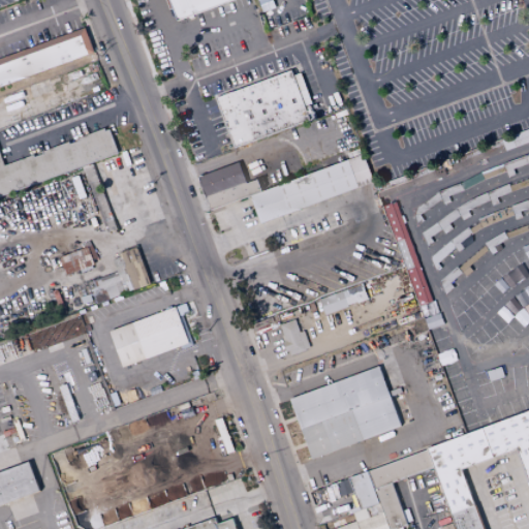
[(237,0),(178,22),(174,9),(172,10),(167,0),(237,0)]
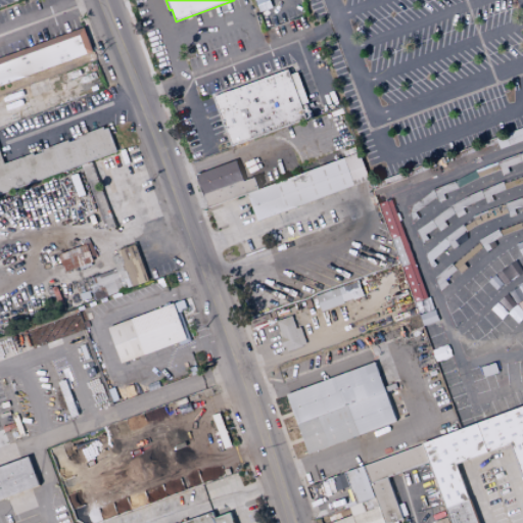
[(211,96),(286,68),(288,74),(296,72),(307,102),(306,102),(312,115),(230,146),(211,96)]
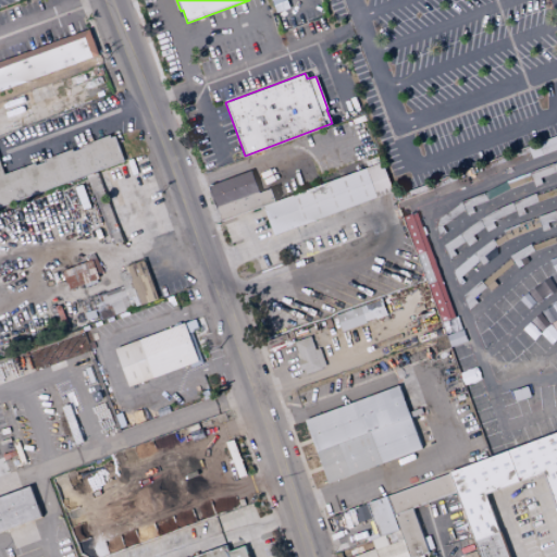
[(0,206),(123,160),(114,137),(111,139),(109,136),(83,146),(84,148),(74,152),(73,149),(45,160),(46,162),(36,165),(35,163),(5,174),(0,159),(0,206)]
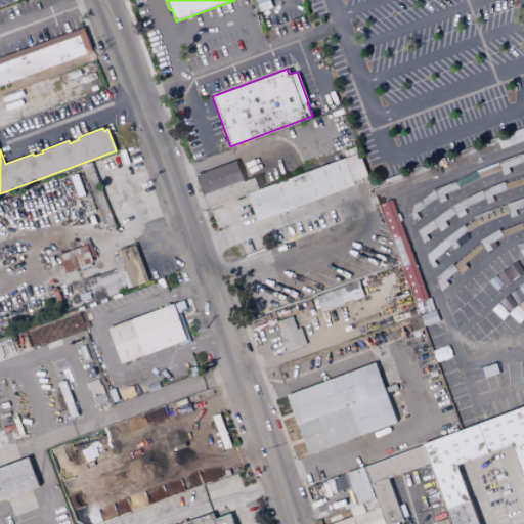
[(523,140),(523,128),(495,135),(498,146),(523,140)]
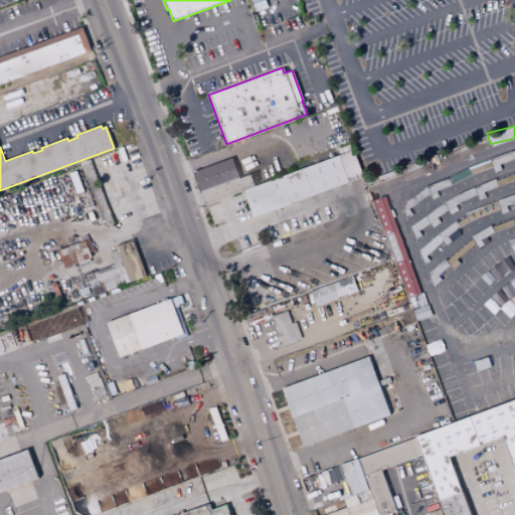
[(245,161),(253,158),(252,154),(262,151),(273,147),(283,175),(263,182),(259,174),(251,176),(245,161)]
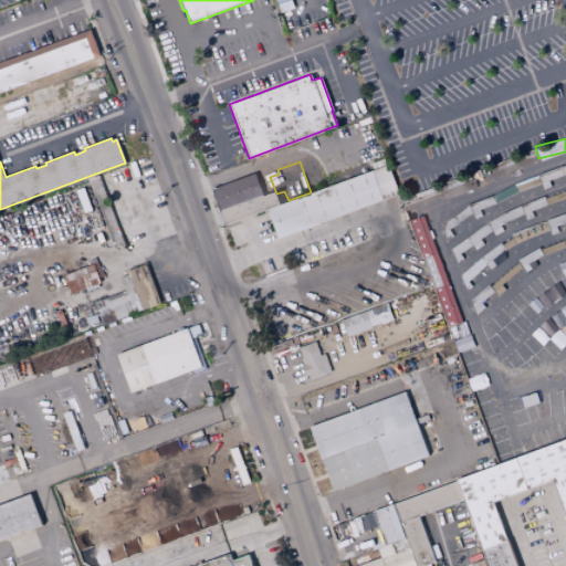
[(559,166),(537,175),(541,184),(543,189),(551,187),(548,180),(563,175),(559,166)]
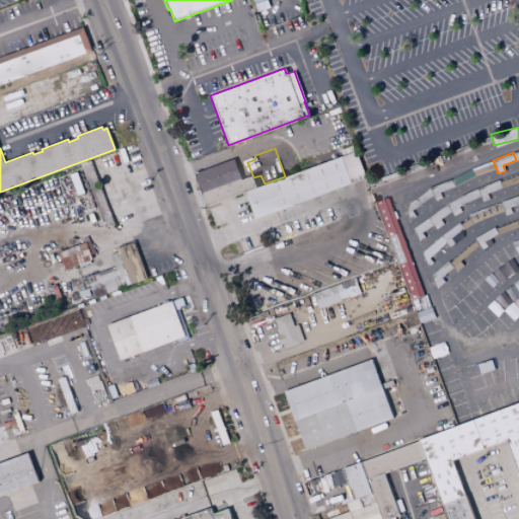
[(254,220),(244,193),(256,188),(341,156),(351,183),(256,219),(254,220)]
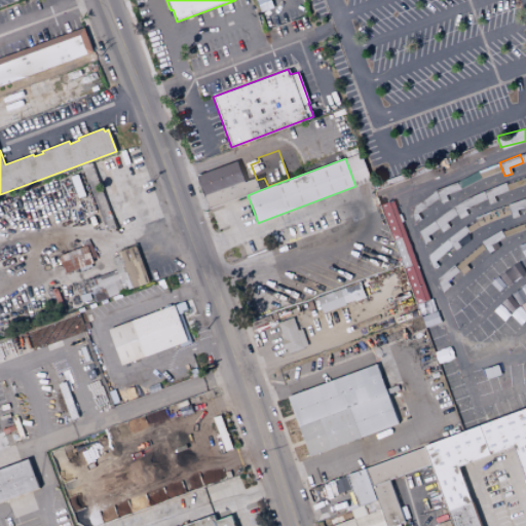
[(197,176),(237,160),(246,182),(256,178),(260,190),(248,195),(210,209),(197,176)]
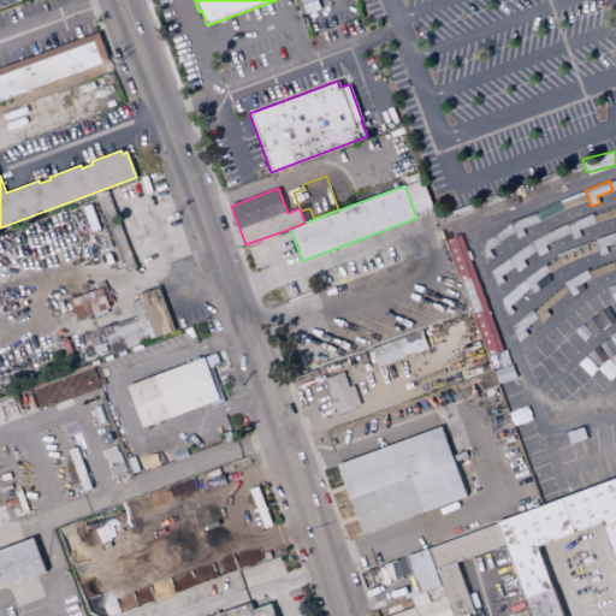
[(585,190),(558,200),(563,209),(588,200),(585,190)]
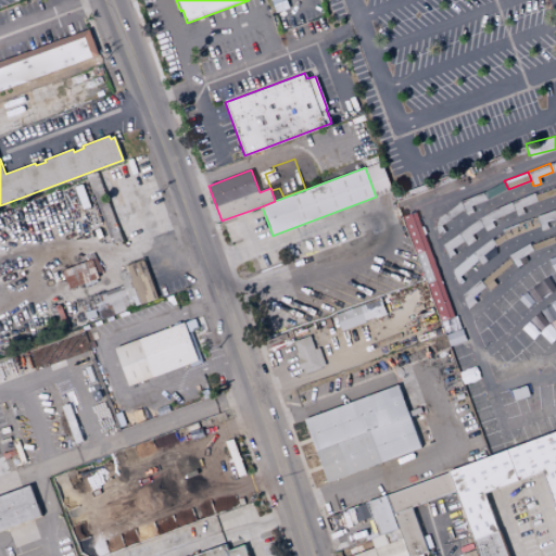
[(504,180),(482,192),(487,200),(508,189),(504,180)]
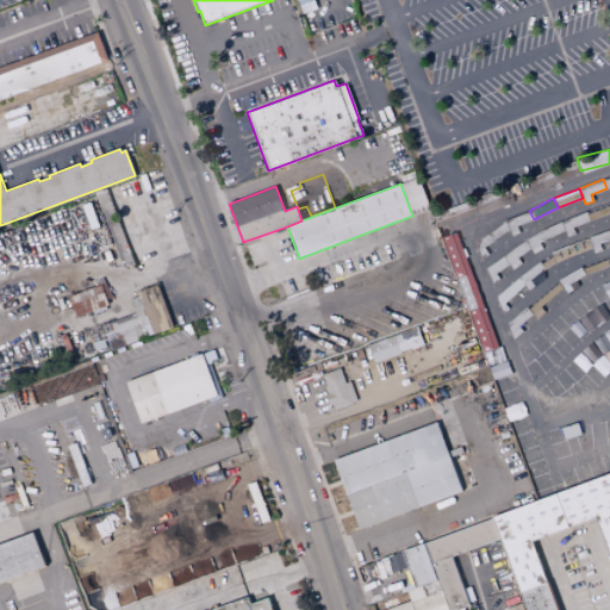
[(609,201),(585,211),(589,221),(609,213),(609,201)]
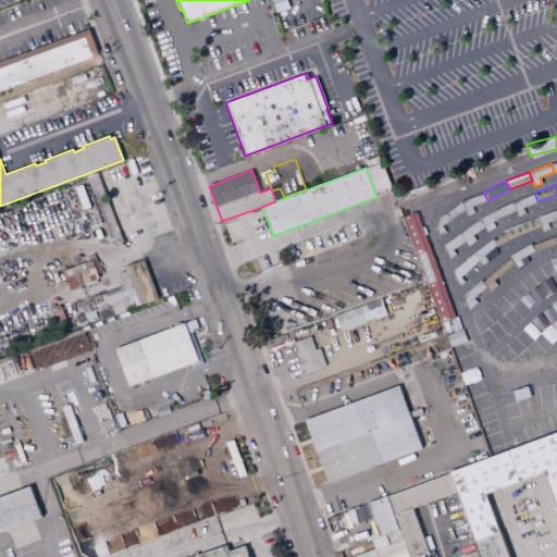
[(483,193),(460,201),(466,214),(473,212),(471,207),(487,200),(483,193)]
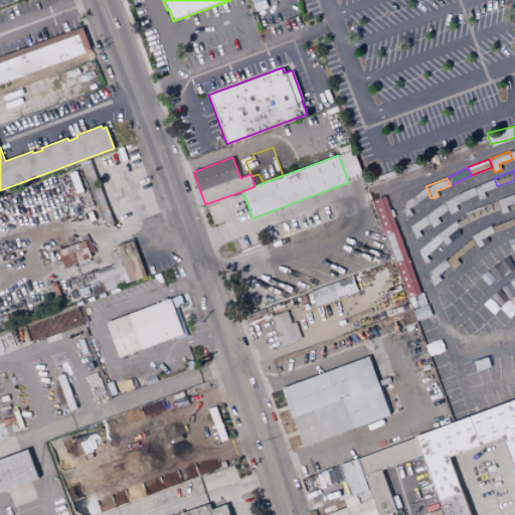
[(494,178),(473,186),(476,194),(478,200),(485,197),(483,192),(497,186),(494,178)]
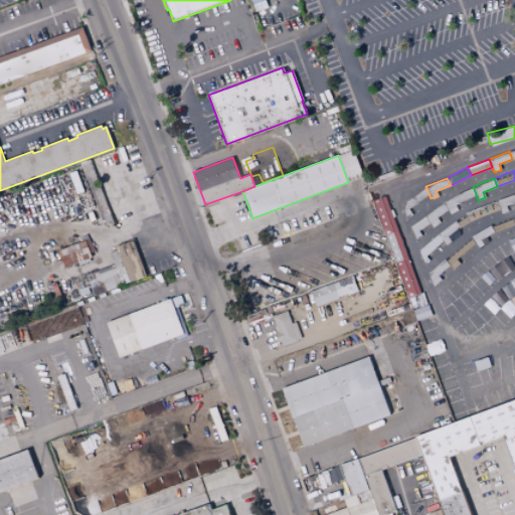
[(425,185),(400,204),(405,218),(411,214),(407,209),(428,193),(425,185)]
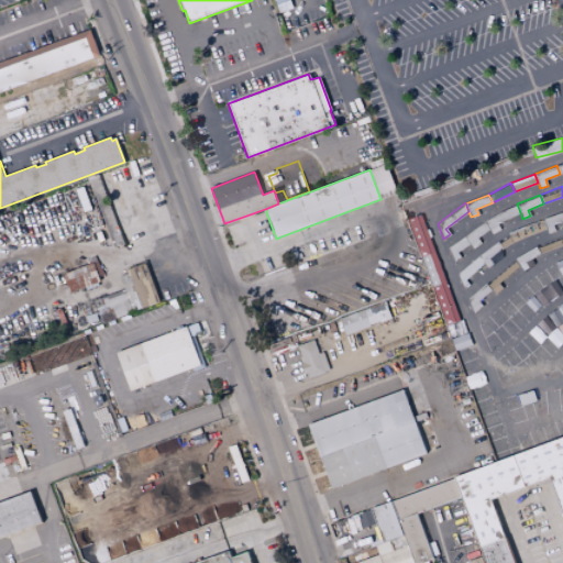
[(517,203),(498,212),(484,221),(488,229),(492,234),(500,229),(497,224),(504,220),(520,212),(517,203)]
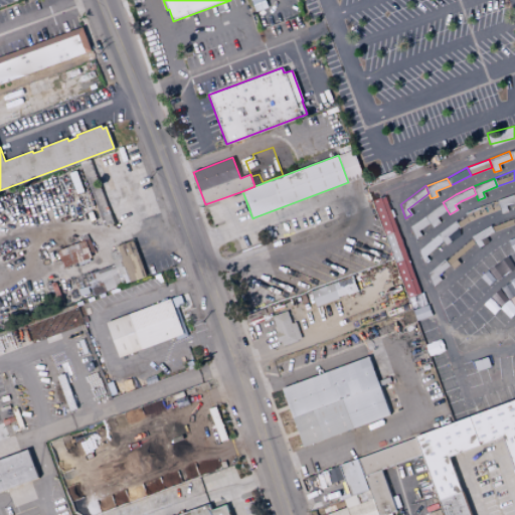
[(514,192),(496,200),(499,209),(501,213),(507,210),(505,205),(514,201),(514,192)]
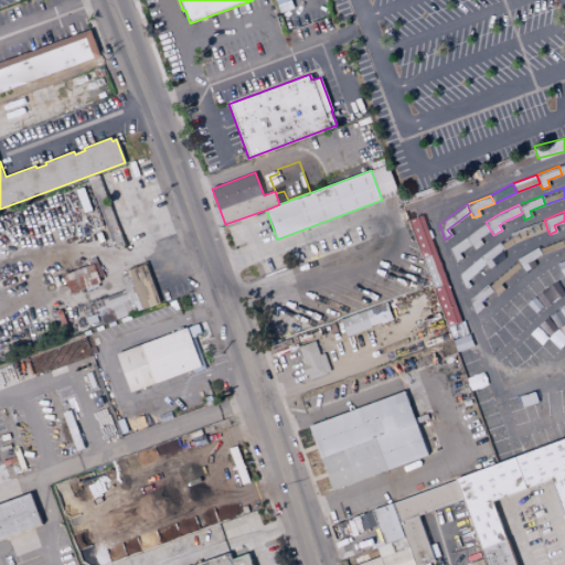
[(422,214),(461,321),(447,327),(408,221),(407,220),(422,214)]
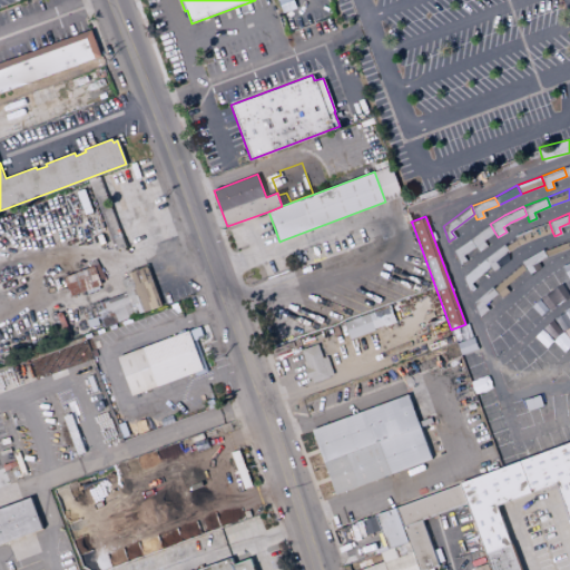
[(549,222),(529,228),(513,236),(513,237),(518,245),(518,246),(534,238),(552,232),(549,222)]
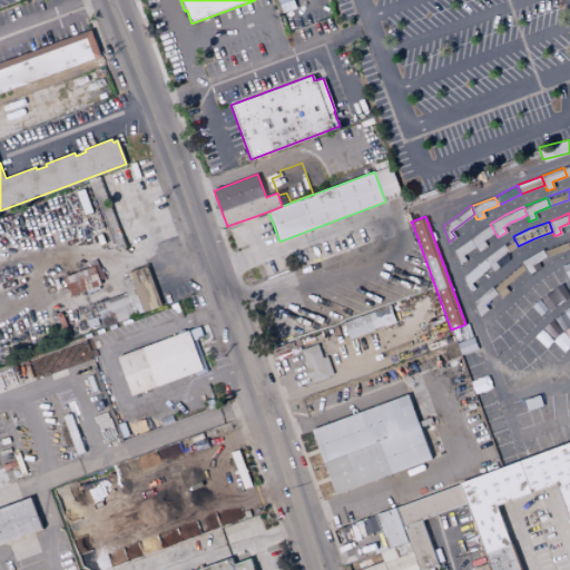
[(490,224),(469,239),(474,246),(478,252),(487,246),(482,241),(494,232),(490,224)]
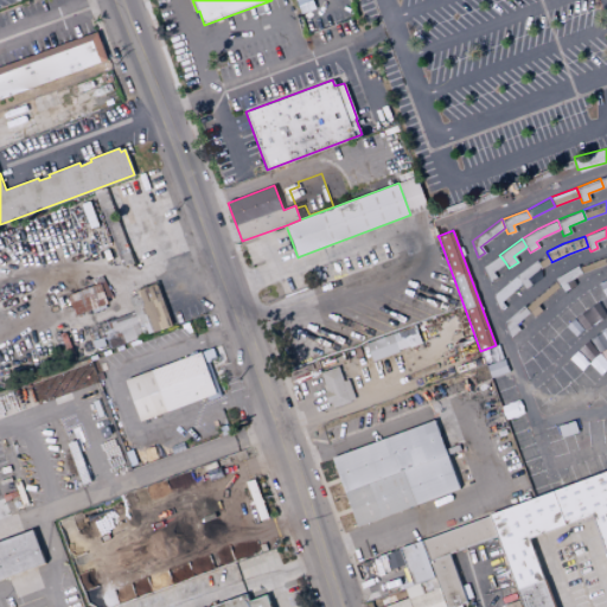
[(547,253),(536,260),(541,268),(542,268),(551,261),(547,253)]
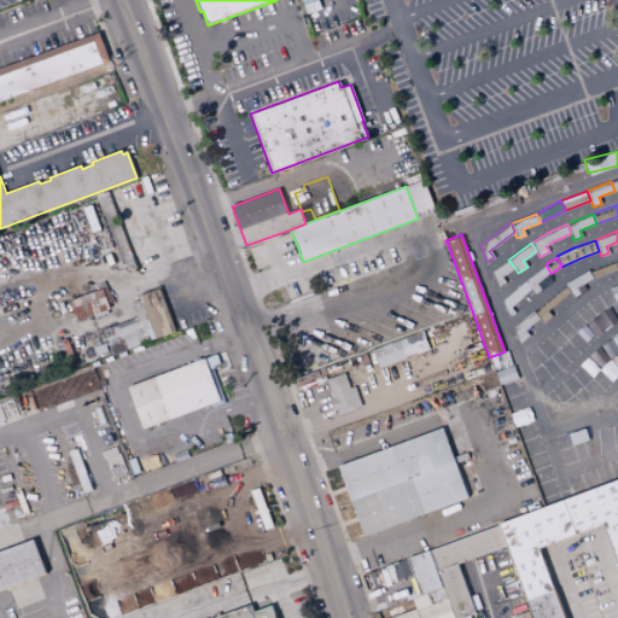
[(508,260),(490,272),(497,287),(505,283),(501,277),(514,267),(508,260)]
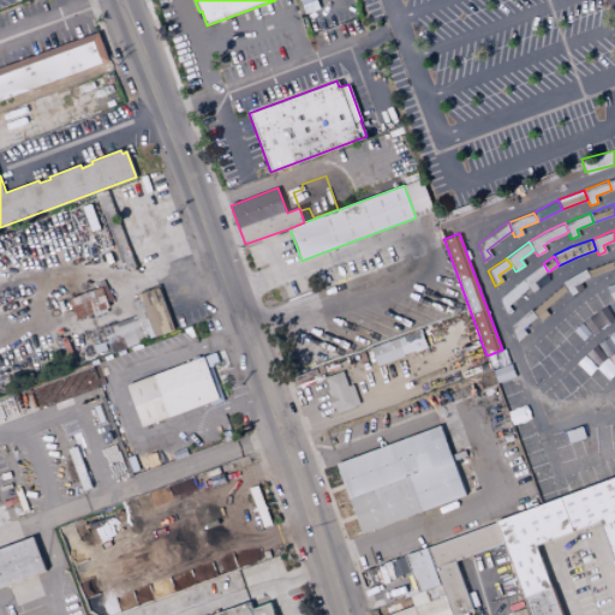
[(610,258),(586,268),(587,268),(586,269),(590,278),(614,268),(610,258)]
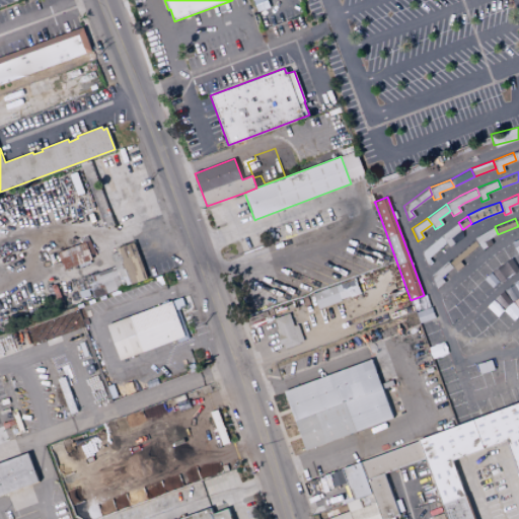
[(458,222),(440,235),(445,242),(449,247),(454,242),(451,238),(462,229),(458,222)]
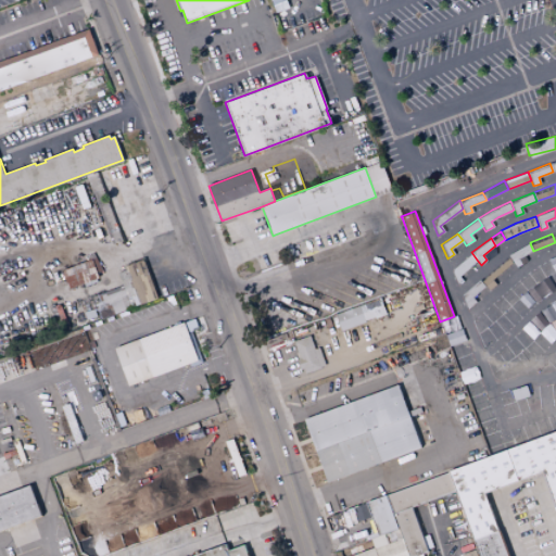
[(528,242),(533,251),(518,260),(522,264),(517,267),(513,262),(507,255),(528,242)]
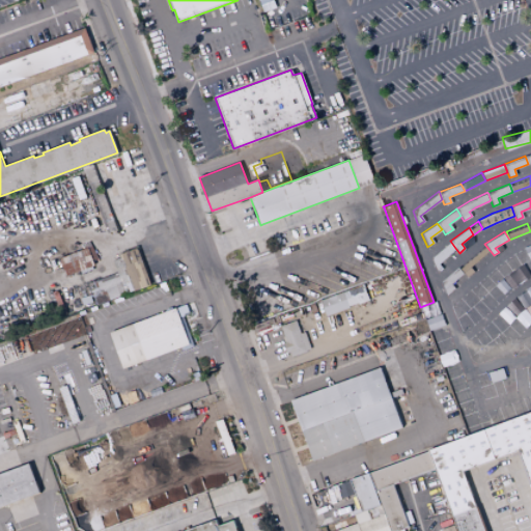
[(450,241),(430,258),(437,270),(439,271),(442,269),(439,263),(455,248),(450,241)]
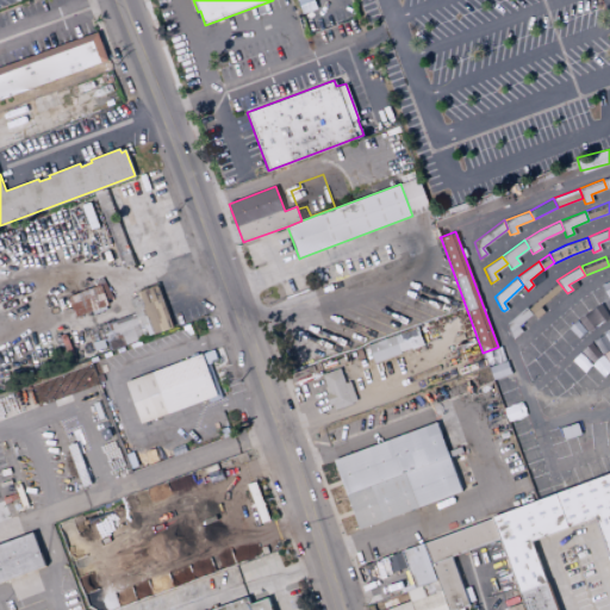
[(556,280),(526,306),(537,318),(545,312),(540,306),(562,287),(556,280)]
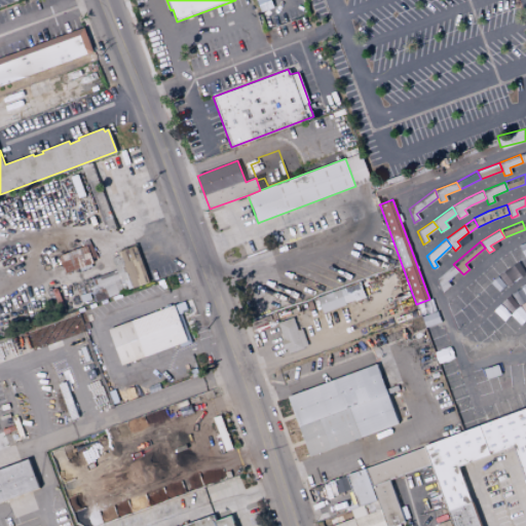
[(66,273),(98,259),(89,242),(59,257),(66,273)]
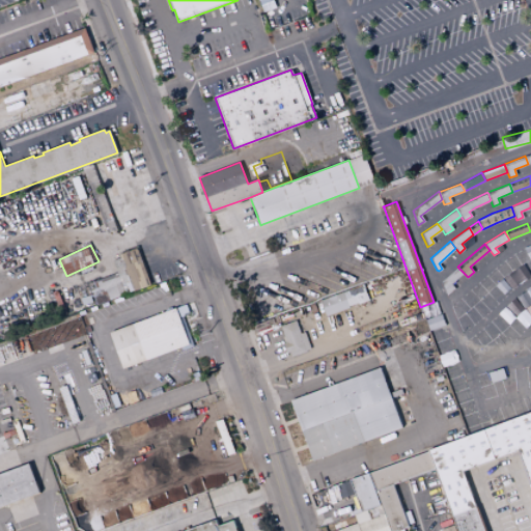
[(87,282),(92,303),(149,286),(139,248),(119,253),(120,258),(114,260),(118,274),(87,282)]
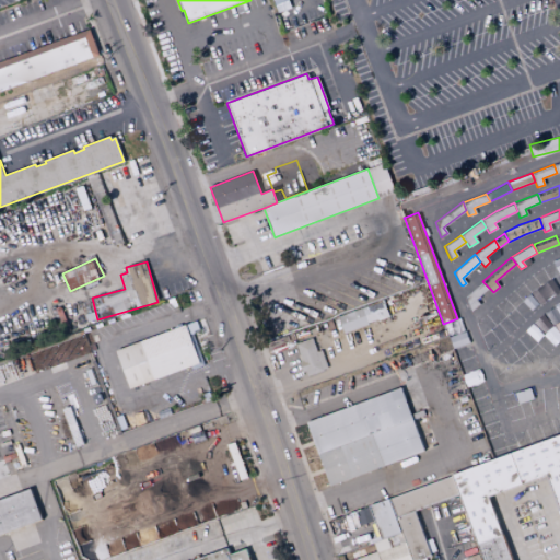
[(482,281),(489,289),(476,300),(480,304),(470,313),(464,298),(482,281)]
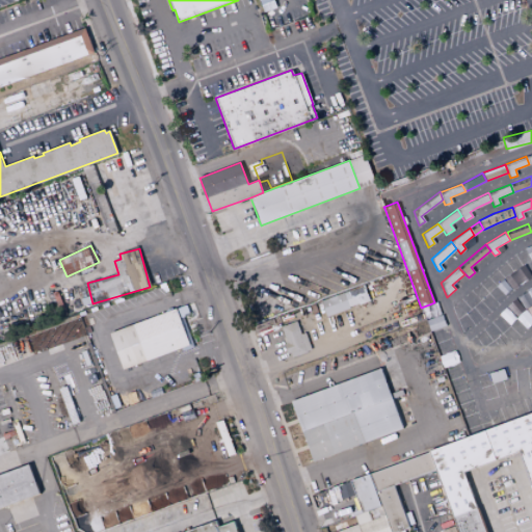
[(343,292),(363,285),(369,300),(358,304),(357,303),(349,307),(343,292)]
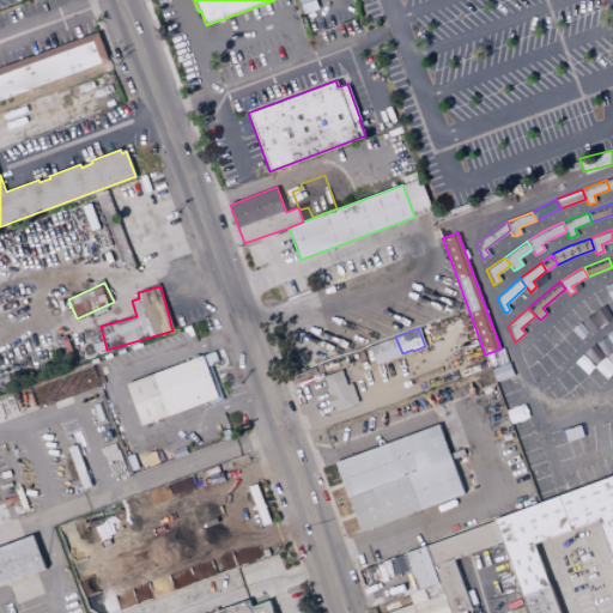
[(612,328),(595,343),(605,356),(612,353),(612,356),(610,364),(595,366),(605,378),(612,371),(612,328)]
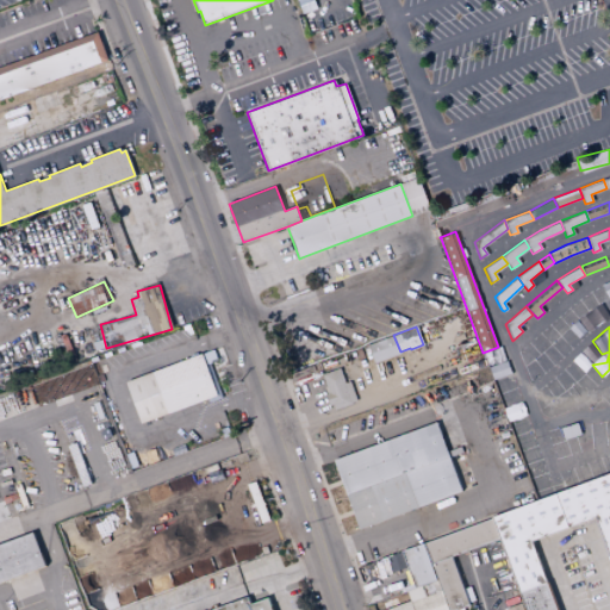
[(373,363),(367,344),(393,335),(400,352),(400,354),(373,363)]
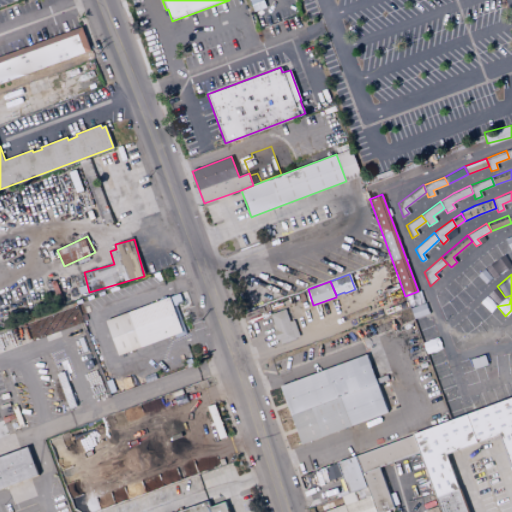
[(106,321),(119,355),(183,332),(170,297),(106,321)]
